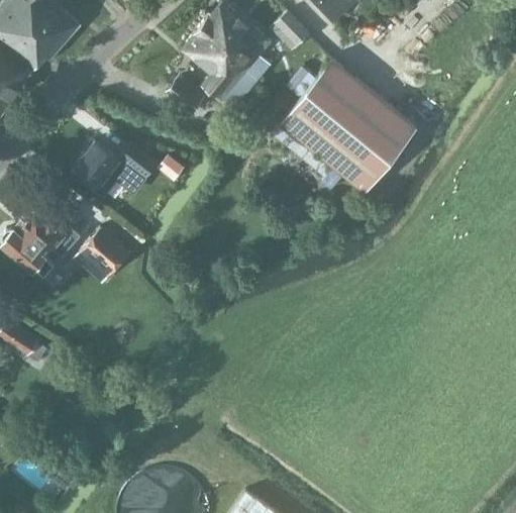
[(48,61),(79,26),(48,0),(6,0),(0,8),(0,40),(34,71),(45,58),(48,61)]
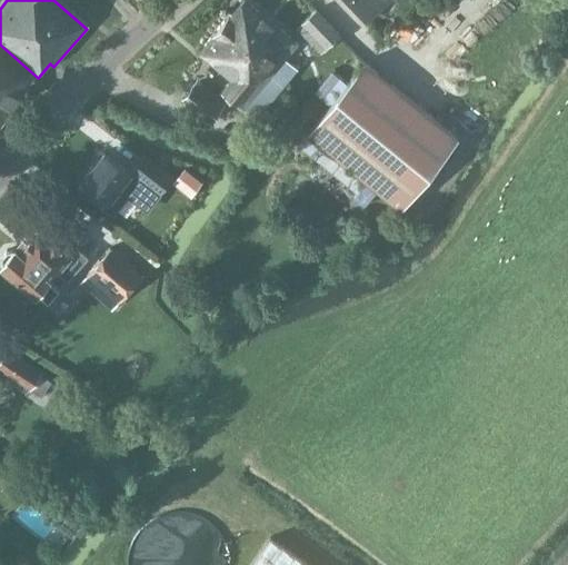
[(340,0),(365,25),(382,9),(384,10),(394,0),(340,0)]
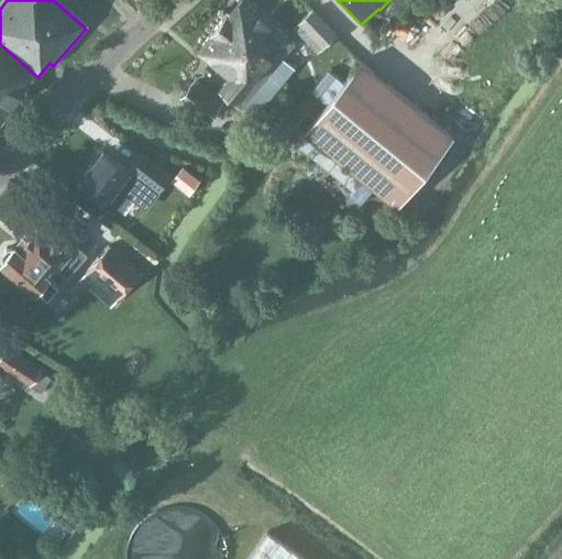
[(228,17),(218,30),(286,85),(295,74),(283,64),(296,46),(242,3),(230,18),(228,17)]
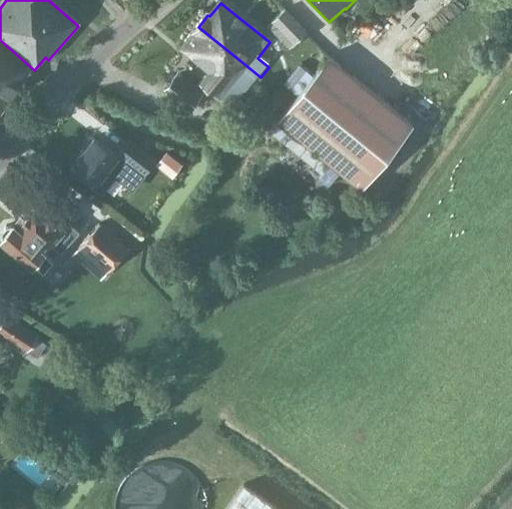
[(404,21),(390,34),(404,49),(418,37),(404,21)]
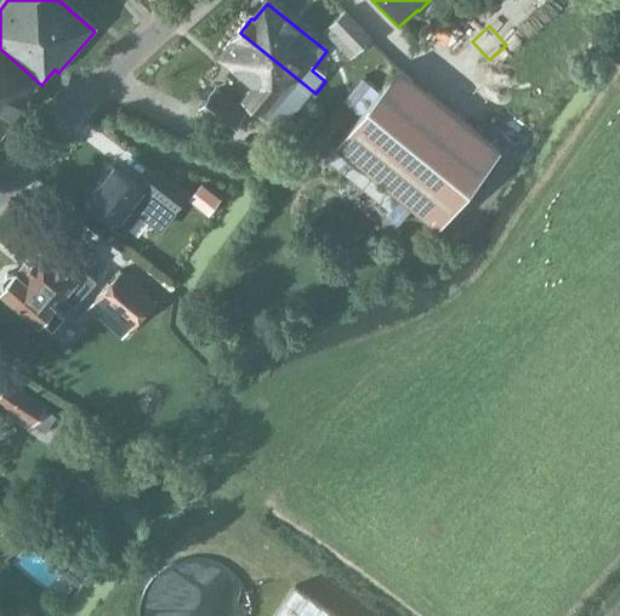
[(316,93),(240,33),(217,62),(252,91),(242,104),(266,125),(289,95),(303,107),(316,93)]
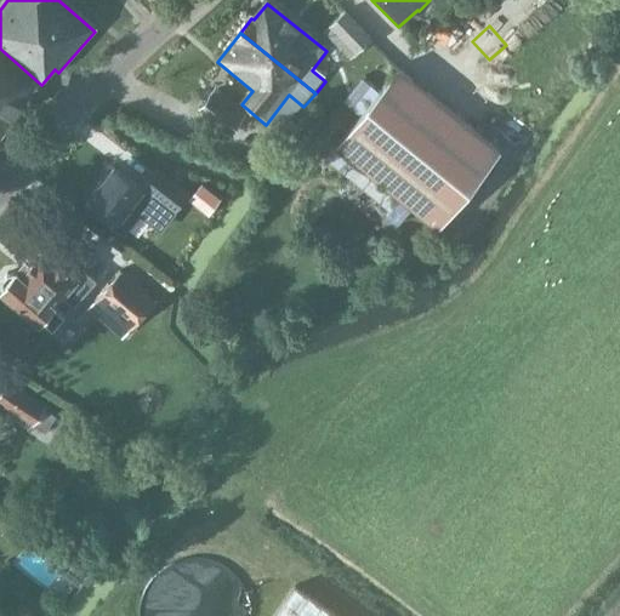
[(23,98),(34,83),(0,55),(0,141),(29,103),(23,98)]
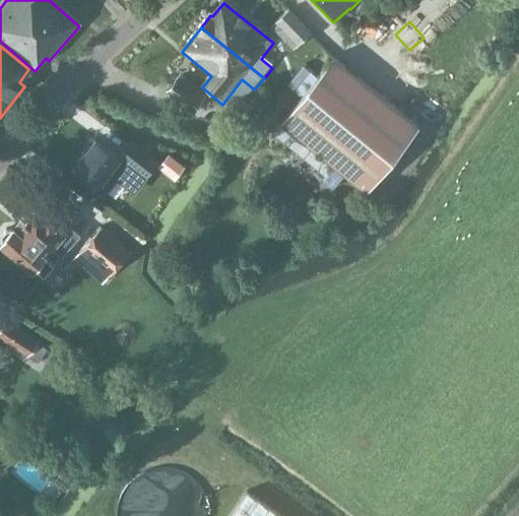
[(333,60),(319,78),(281,125),(367,194),(418,129),(333,60)]
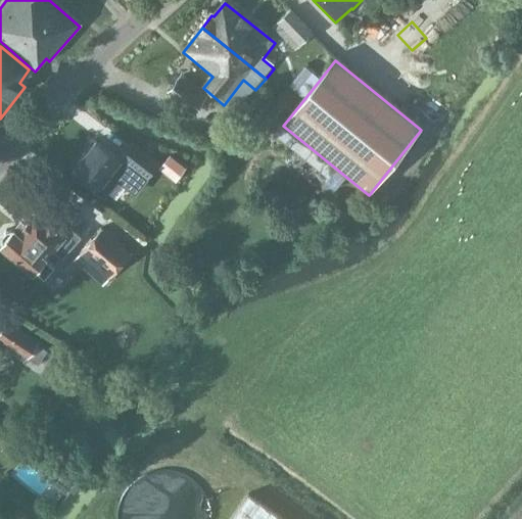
[(179,81),(169,94),(195,114),(204,101),(179,81)]
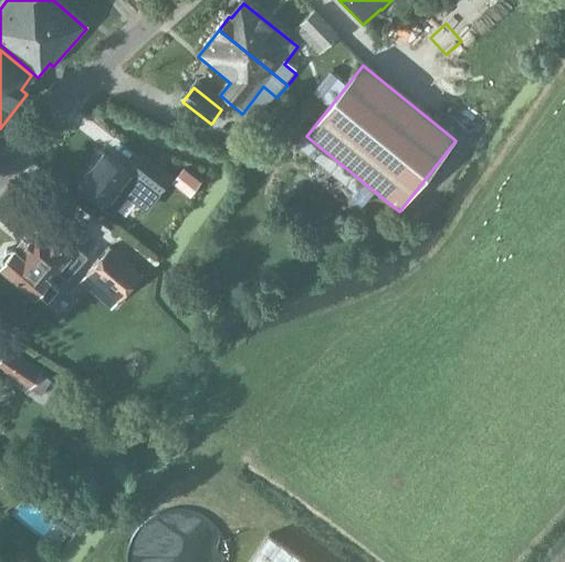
[(173,180),(145,158),(132,178),(128,176),(129,175),(104,156),(81,186),(105,206),(117,190),(127,198),(138,184),(138,183),(159,197),(173,180)]
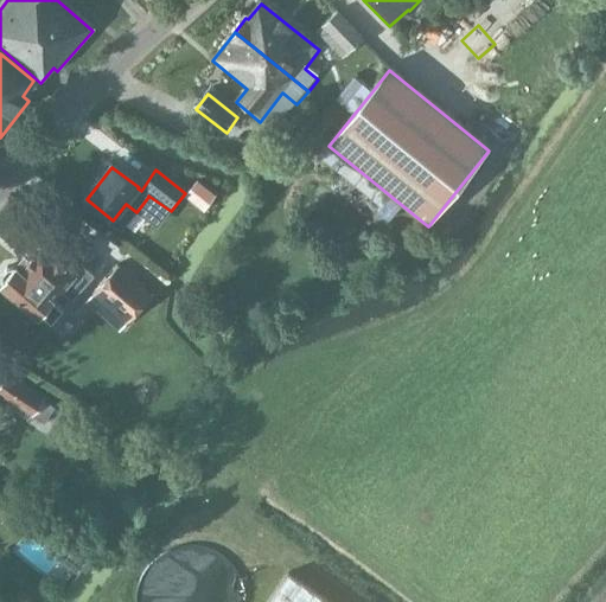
[(2,285),(1,286),(37,318),(38,315),(51,327),(63,313),(50,302),(59,292),(72,303),(94,277),(81,266),(72,275),(64,268),(65,263),(59,258),(53,258),(40,248),(20,271),(17,268),(14,270),(7,271),(2,277),(2,285)]
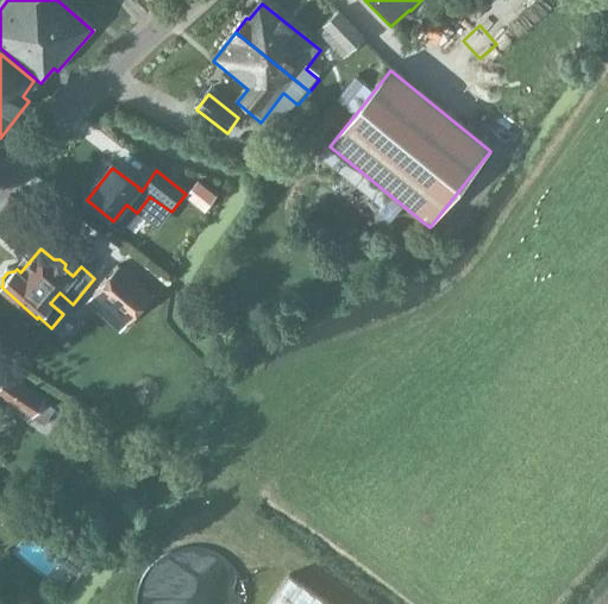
[(118,270),(93,299),(86,307),(119,337),(151,300),(118,270)]
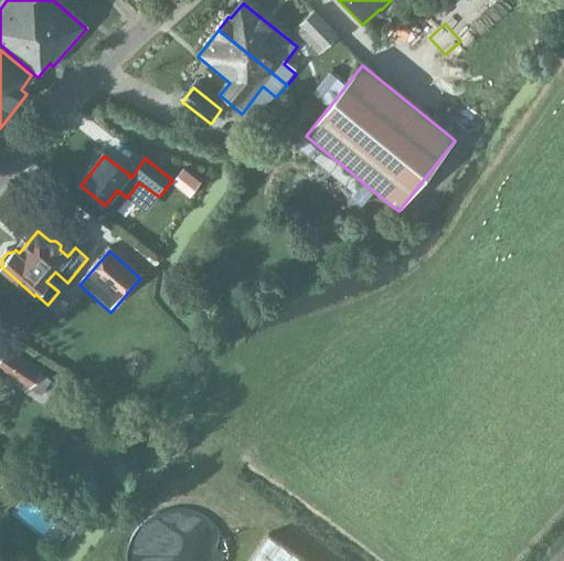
[(42,399),(53,383),(7,352),(0,361),(0,370),(30,391),(42,399)]
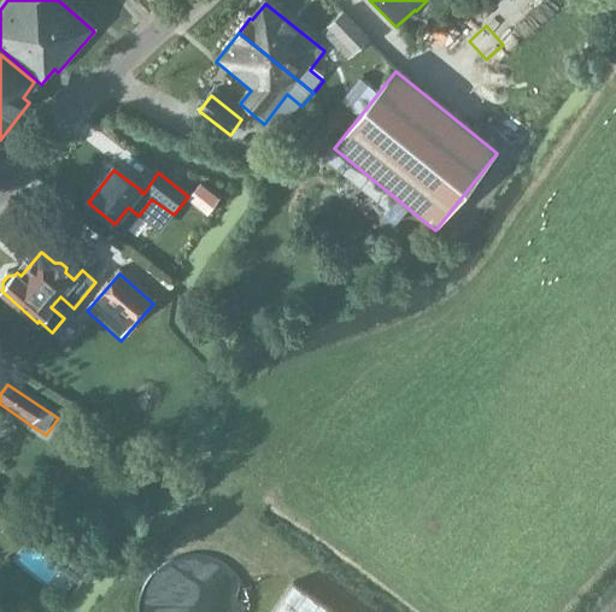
[(27,551),(13,551),(13,572),(27,572),(27,551)]
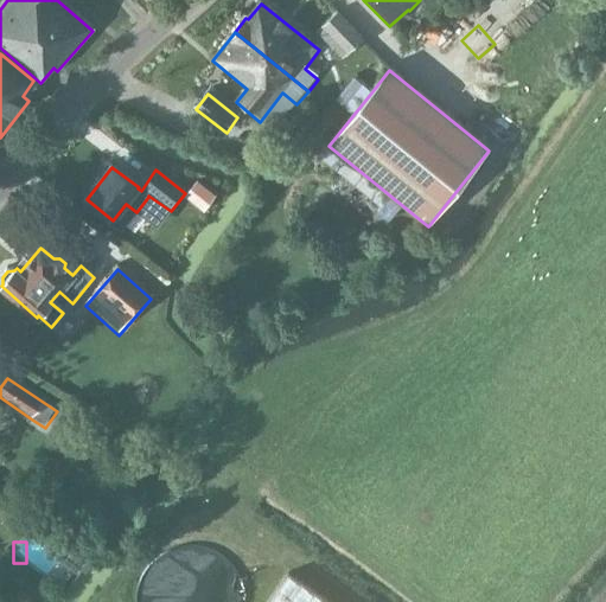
[(87,567),(58,544),(48,557),(77,580),(81,575),(84,578),(89,572),(85,569),(87,567)]
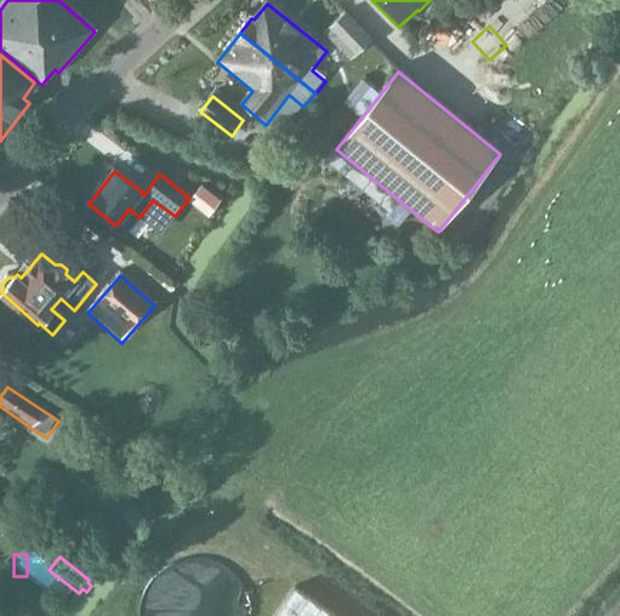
[(249,615),(248,605),(245,595),(240,586),(234,577),(226,571),(216,565),(206,562),(197,560),(185,562),(174,564),(164,569),(157,575),(148,585),(143,593),(140,605),(138,615),(249,615)]
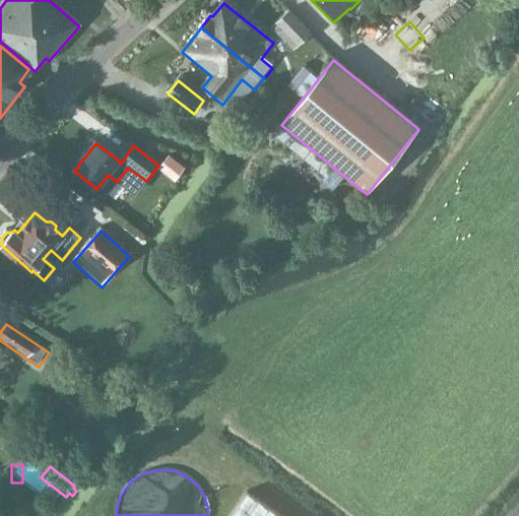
[(275,515),(248,497),(234,515),(275,515)]
